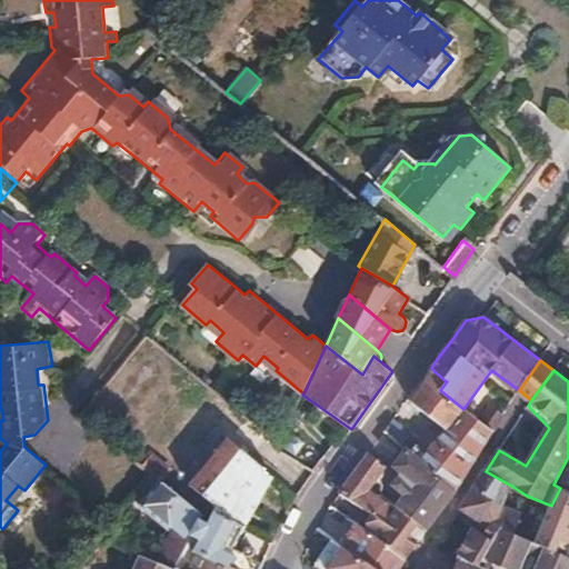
[(418,447),(411,455),(455,492),(457,489),(492,431),(468,412),(463,409),(440,390),(447,381),(446,381),(435,371),(412,403),(446,431),(427,456),(418,447)]
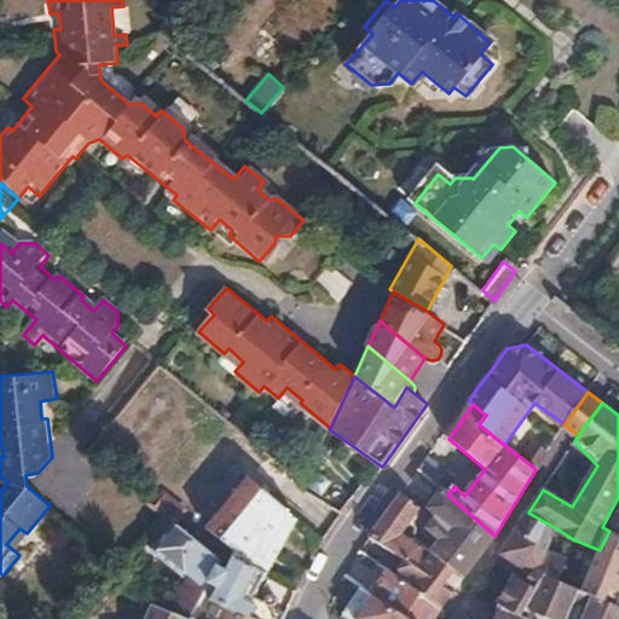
[(428,457),(418,469),(438,486),(444,480),(437,474),(441,469),(428,457)]
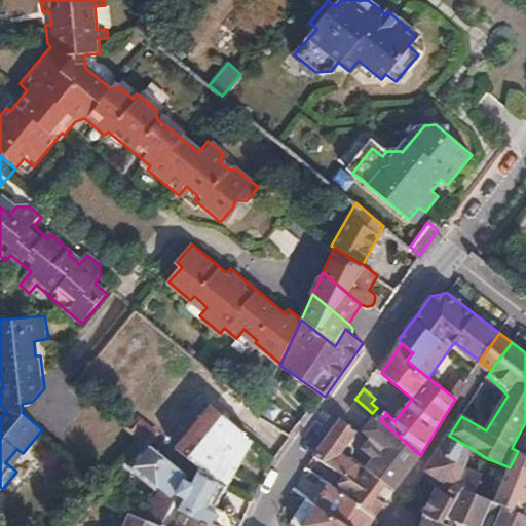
[(257,411),(255,414),(274,425),(284,407),(264,396),(257,411)]
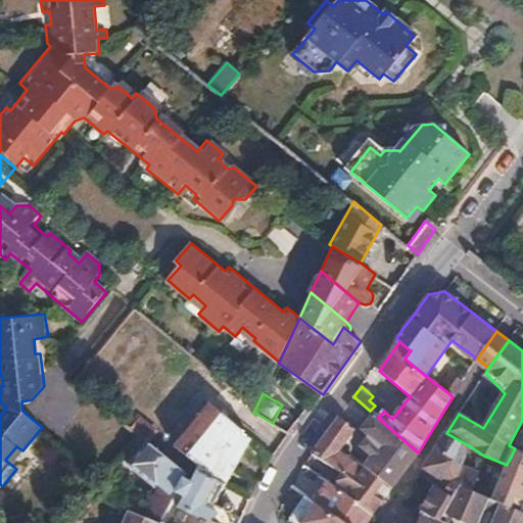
[(210,403),(175,446),(203,465),(200,470),(226,484),(251,439),(242,433),(244,432),(210,403)]
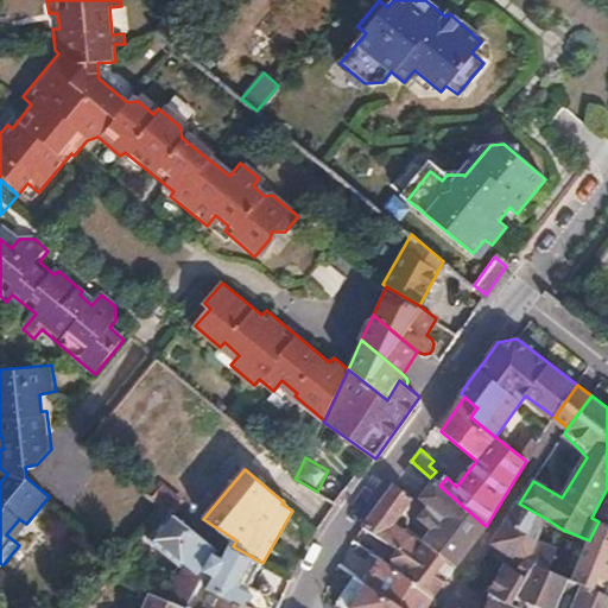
[(425,485),(419,492),(424,495),(422,499),(430,506),(419,520),(434,530),(425,540),(422,545),(455,568),(486,526),(439,486),(436,482),(430,489),(425,485)]
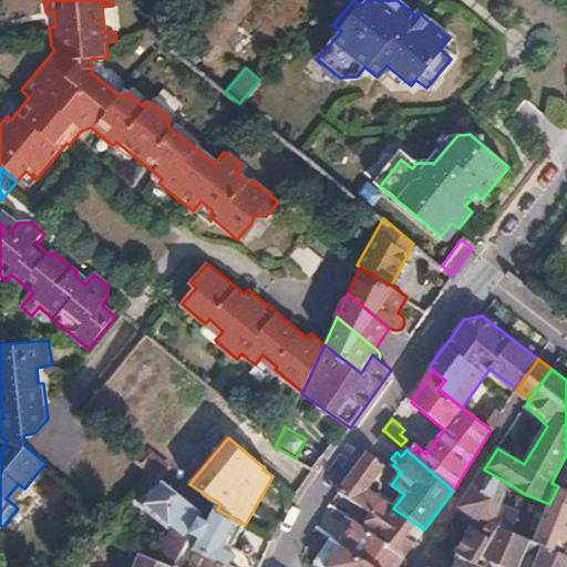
[(368,452),(339,493),(373,516),(382,523),(393,508),(372,493),(374,490),(371,486),(385,467),(387,465),(368,452)]
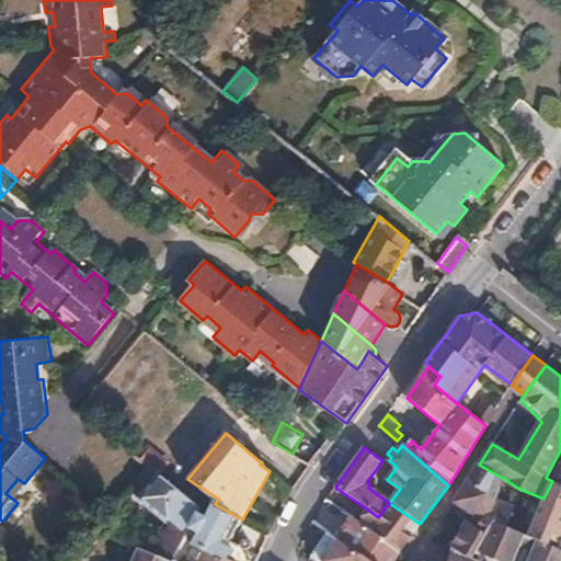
[(148,450),(139,459),(149,467),(157,473),(164,465),(148,450)]
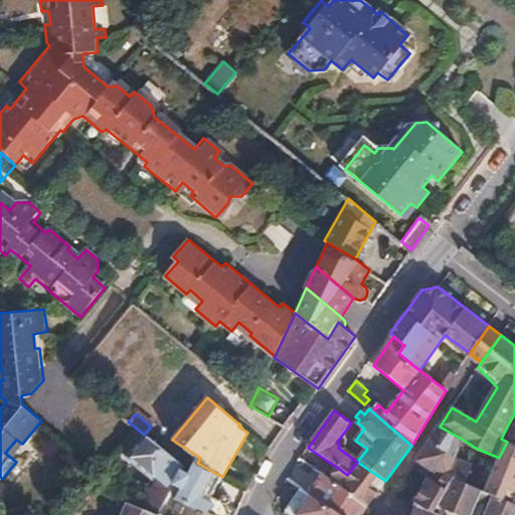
[(428,479),(414,502),(441,513),(443,507),(455,478),(467,483),(475,465),(457,458),(463,440),(440,426),(417,460),(438,474),(434,481),(428,479)]
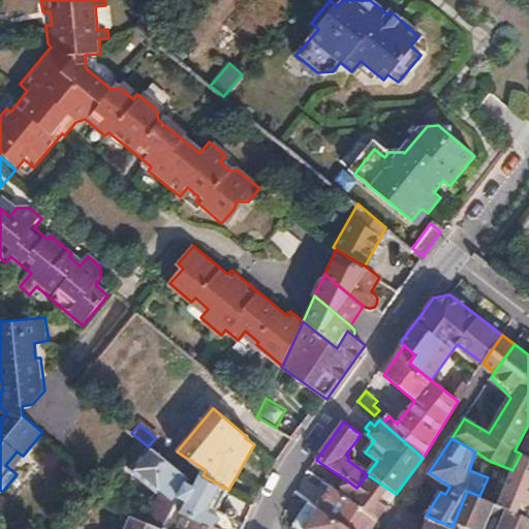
[(161,528),(174,504),(187,479),(167,463),(148,447),(130,471),(157,495),(147,515),(144,511),(135,528),(133,528),(128,526),(126,528),(161,528)]
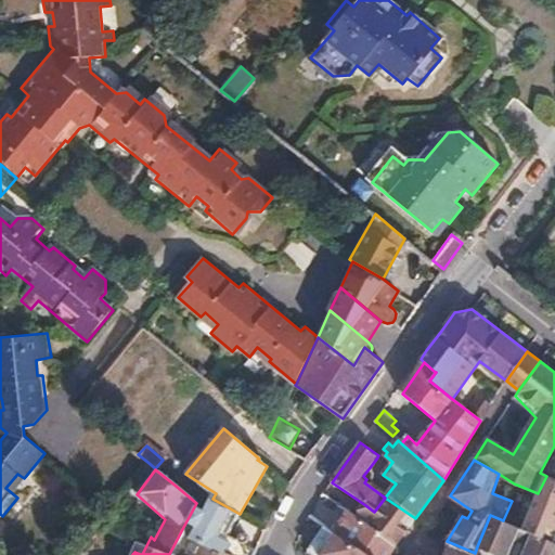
[(185,474),(176,486),(196,503),(182,529),(229,554),(254,554),(256,551),(246,545),(248,542),(249,539),(247,536),(245,533),(242,533),(239,536),(236,540),(228,536),(240,514),(213,499),(216,493),(185,474)]
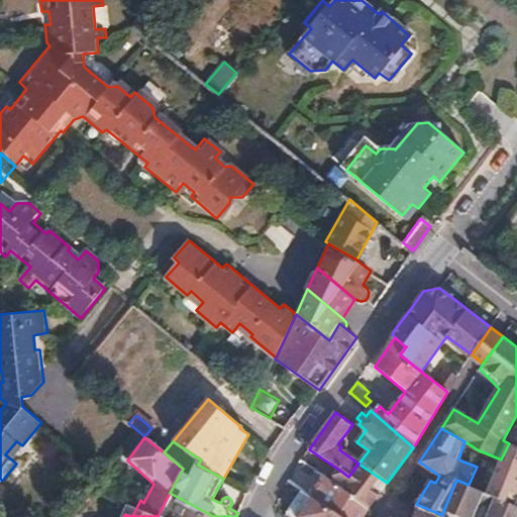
[(516,446),(509,443),(501,459),(487,493),(516,505),(516,501),(516,494),(514,493),(516,486),(516,446)]
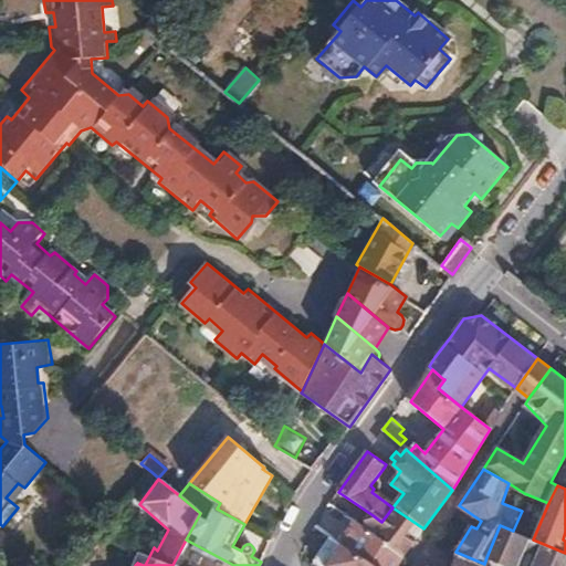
[(373,515),(360,528),(402,558),(423,528),(392,507),(381,522),(373,515)]
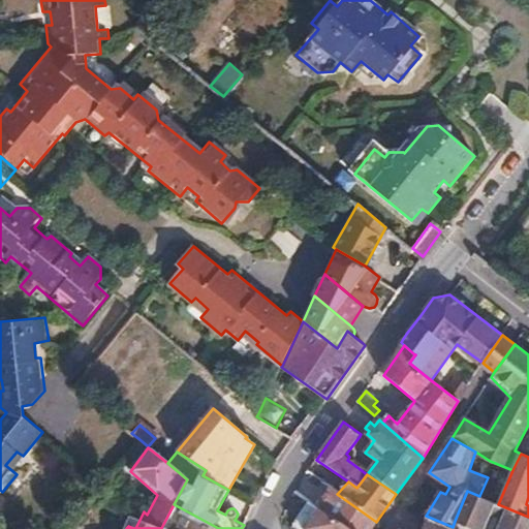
[(331,490),(317,507),(348,528),(370,528),(376,522),(337,494),(331,490)]
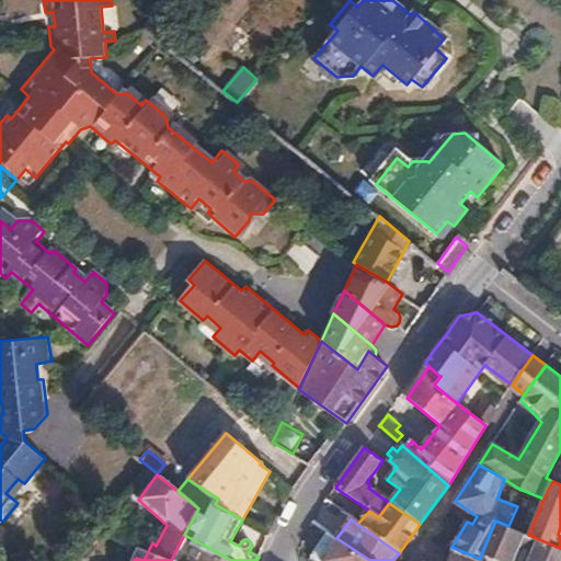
[(495,521),(482,552),(490,556),(503,560),(506,560),(511,552),(518,557),(524,545),(536,550),(530,560),(560,560),(560,548),(528,535),(508,526),(495,521)]
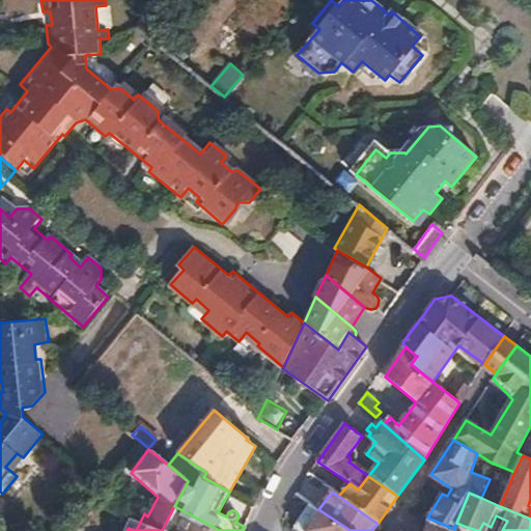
[(310,504),(296,526),(303,530),(350,530),(318,509),(310,504)]
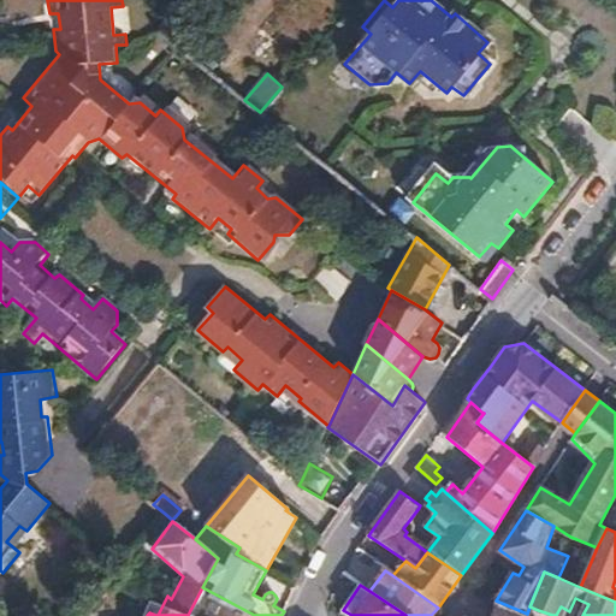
[(254,615),(202,587),(188,615),(254,615)]
